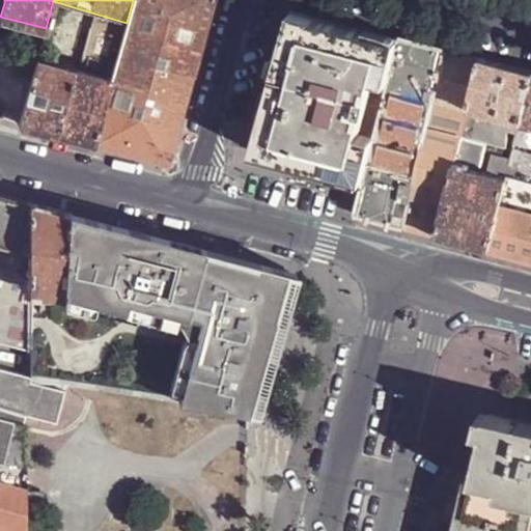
[(111,78),(93,143),(134,155),(167,164),(192,73),(212,0),(133,0),(127,23),(114,66),(111,78)]
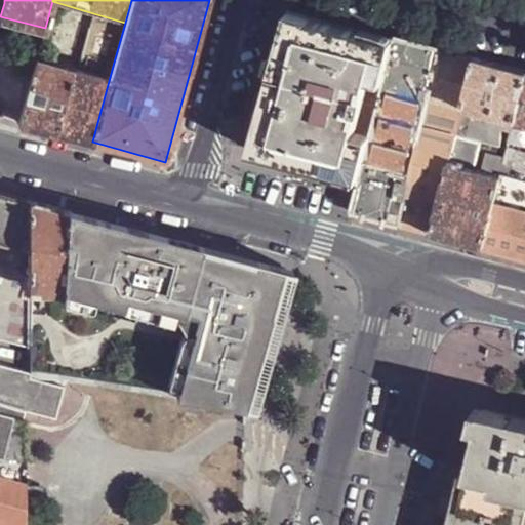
[(327,169),(332,152),(273,136),(303,31),(376,51),(370,74),(384,78),(396,35),(373,29),(363,26),(361,30),(322,18),(290,9),(278,53),(258,124),(251,150),(293,160),(327,169)]
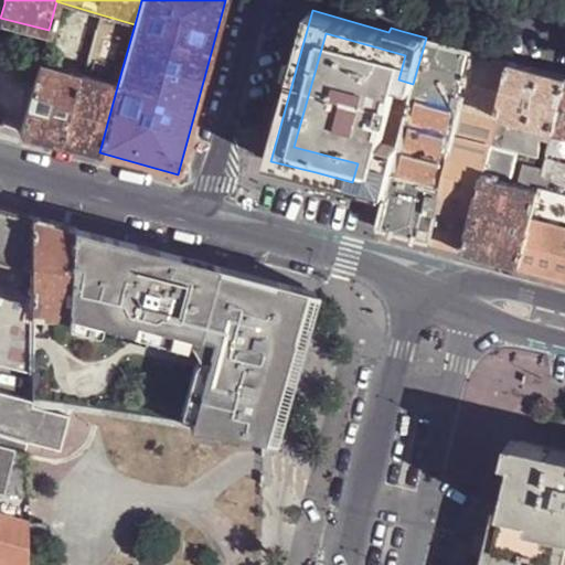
[(100,14),(88,60),(121,71),(135,24),(100,14)]
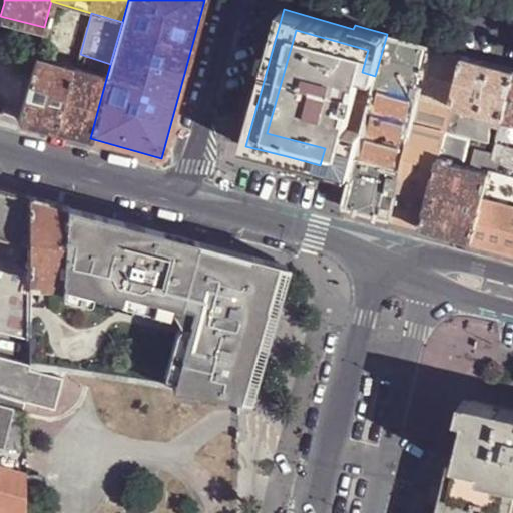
[(296,30),(267,133),(325,148),(339,152),(348,121),(362,72),(368,50),(296,30)]
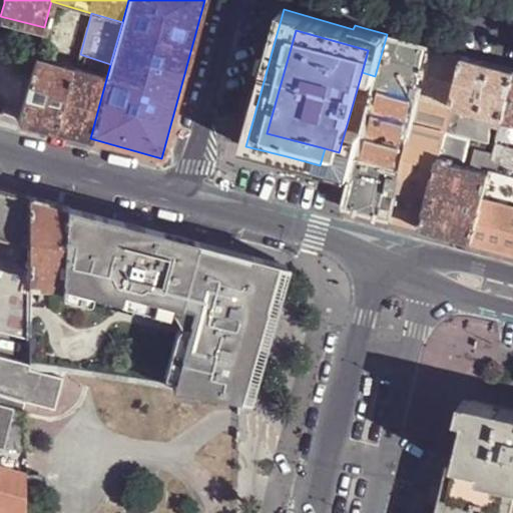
[(404,38),(387,33),(387,34),(375,76),(372,94),(365,125),(353,174),(352,177),(345,206),(371,213),(392,218),(419,95),(430,45),(404,38)]
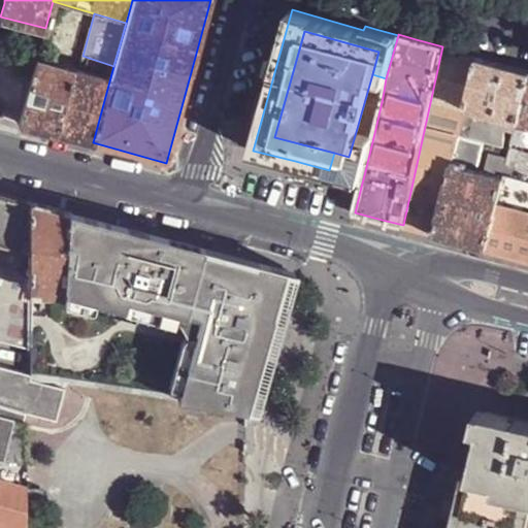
[(459,51),(442,46),(431,98),(465,106),(479,56),(459,51)]
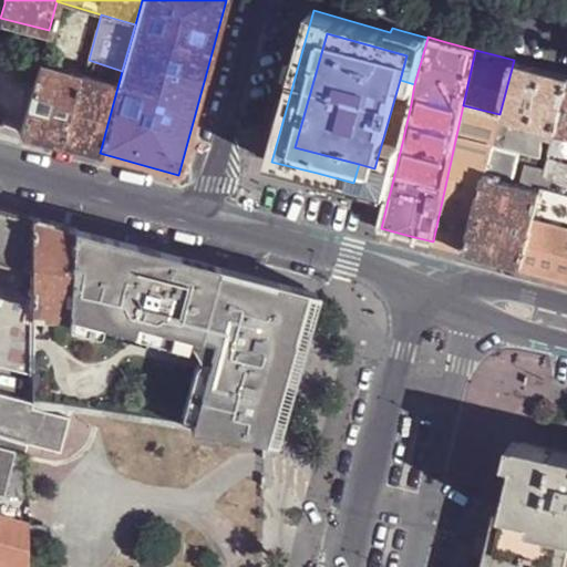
[(275,133),(279,134),(300,58),(296,57),(275,133)]
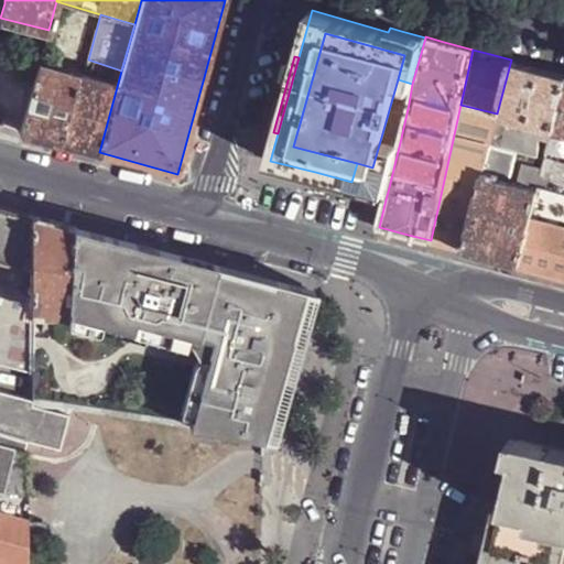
[(563,74),(540,68),(511,60),(497,114),(509,117),(553,129),(563,82),(563,74)]
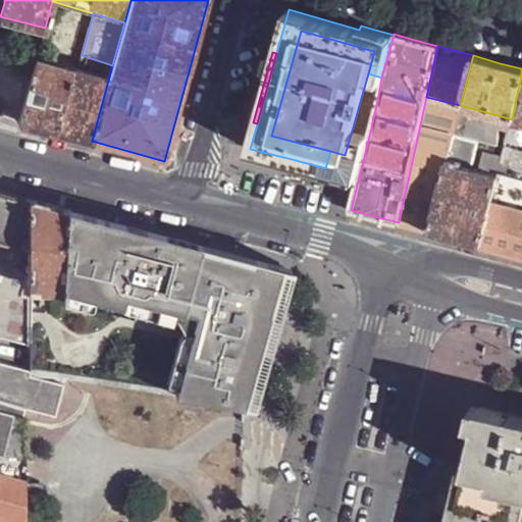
[(37,57),(18,121),(56,132),(72,66),(37,57)]
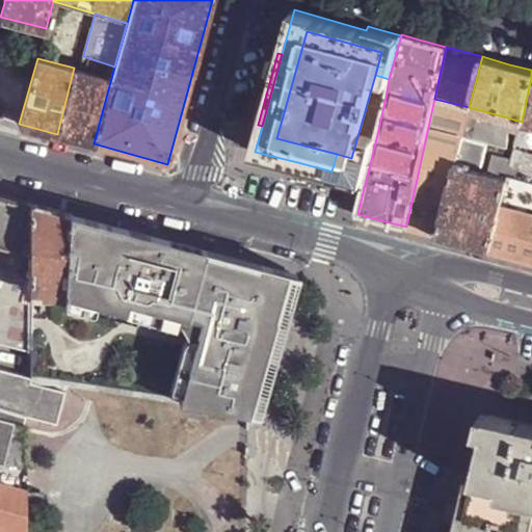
[(74,68),(57,134),(60,135),(94,143),(111,78),(74,68)]
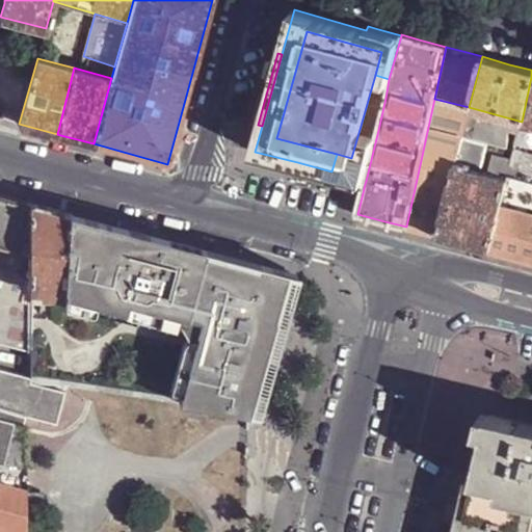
[(375,75),(361,126),(378,130),(386,98),(389,79),(375,75)]
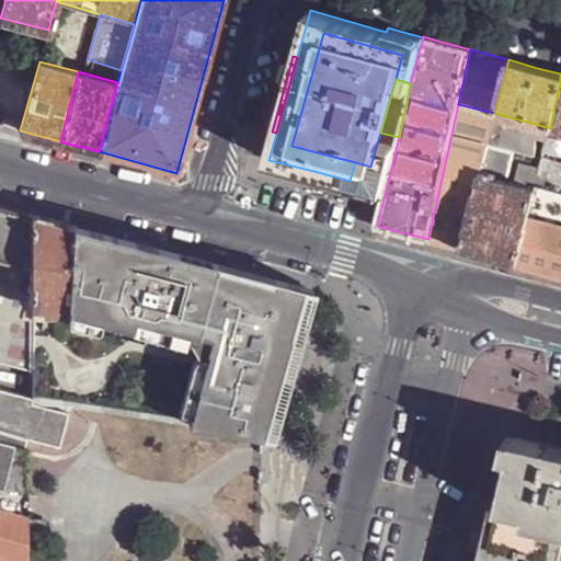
[(560,130),(560,81),(550,128),(558,130),(560,130)]
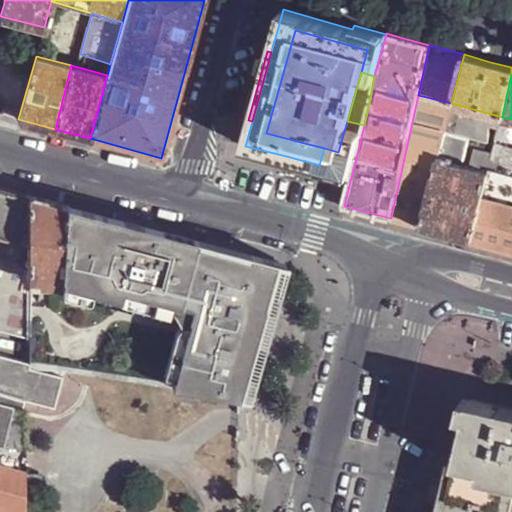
[(451,103),(418,95),(391,218),(409,223),(421,226),(438,160),(445,131),(450,110),(451,103)]
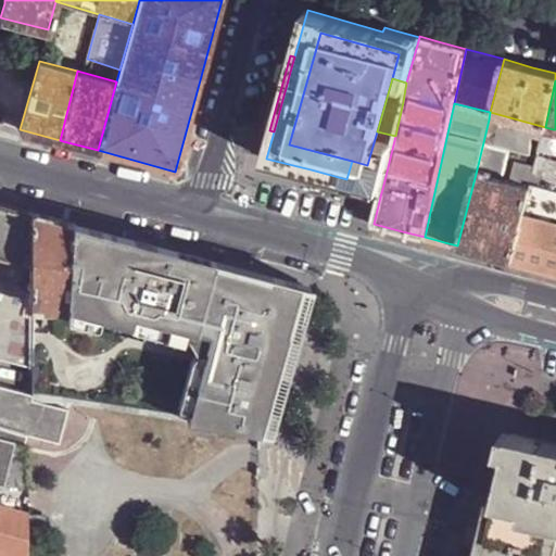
[(503,122),(502,115),(490,112),(489,119),(502,124),(503,122)]
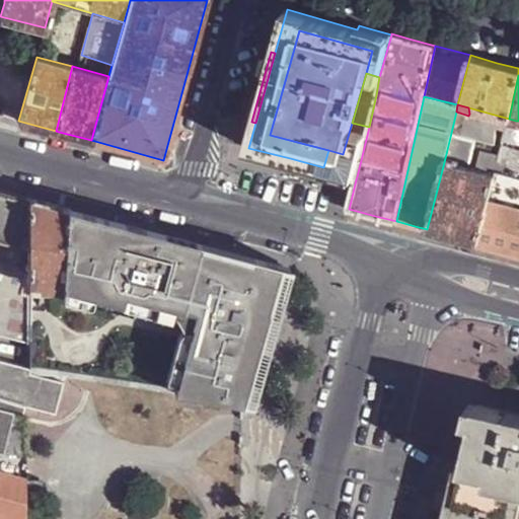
[(469,114),(468,116),(456,112),(451,133),(476,139),(493,142),(496,127),(506,129),(507,124),(509,119),(468,107),(469,114)]
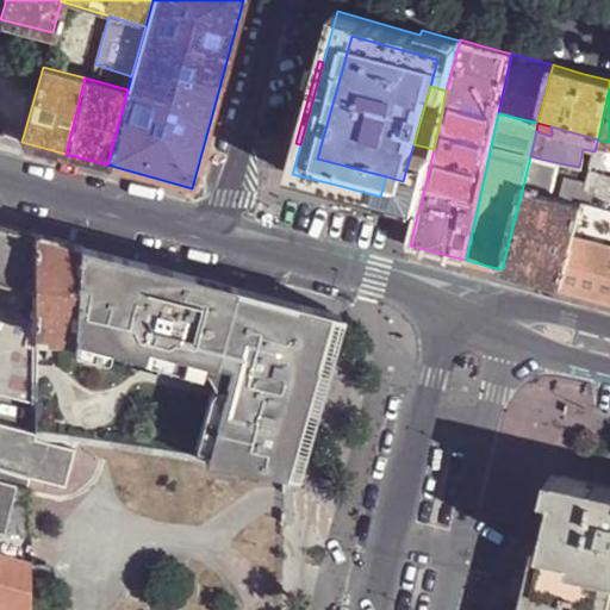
[(419,207),(434,149),(414,144),(403,181),(406,182),(400,203),(419,207)]
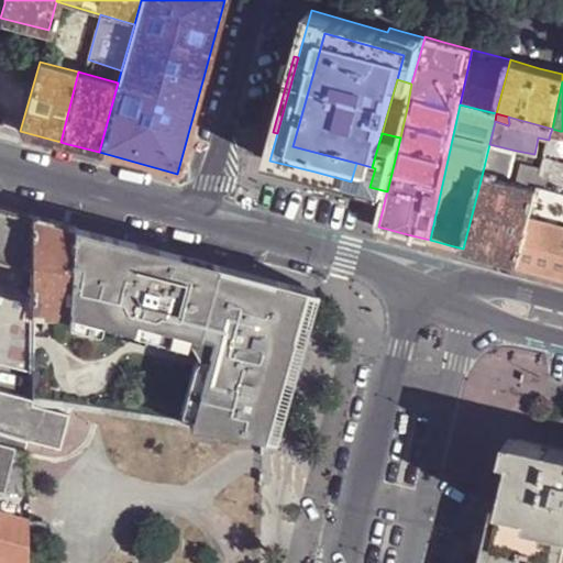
[(482,176),(509,183),(517,151),(489,144),(482,176)]
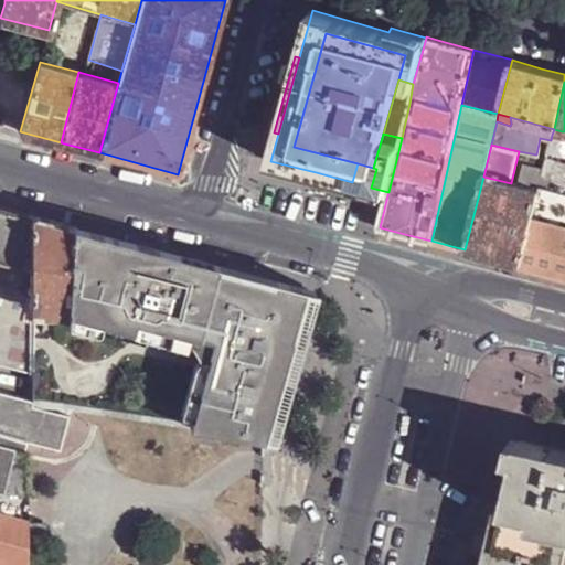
[(535,167),(544,169),(546,159),(539,158),(535,167)]
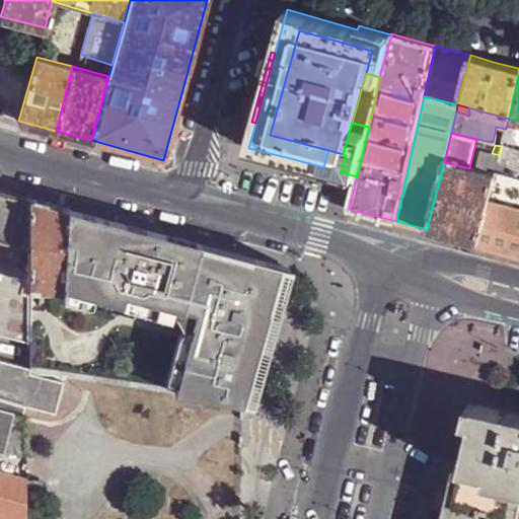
[(510,173),(518,175),(518,149),(516,149),(510,173)]
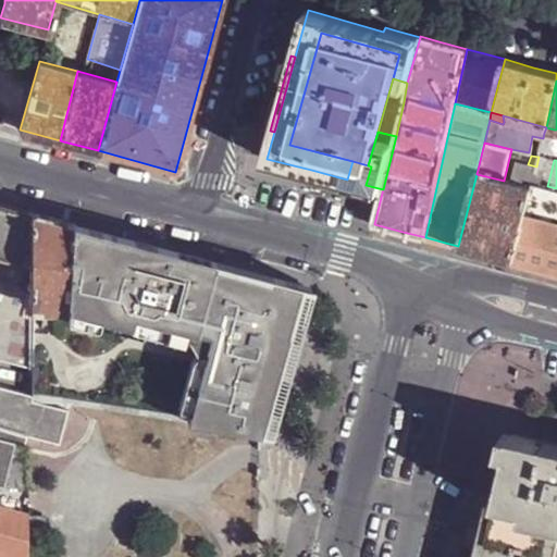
[(366,185),(371,166),(368,165),(353,161),(347,180),(366,185)]
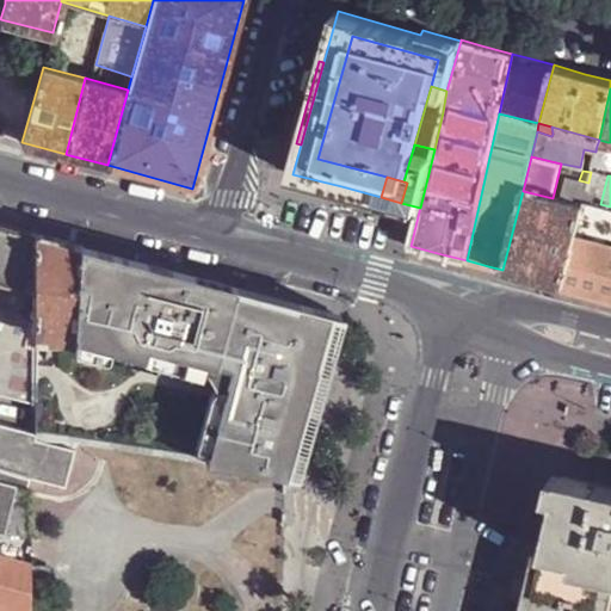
[(537,279),(562,287),(575,238),(582,207),(553,198),(523,191),(503,270),(537,279)]
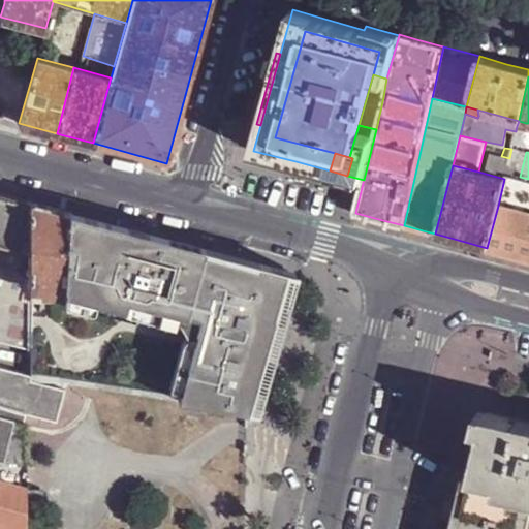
[(347,176),(330,170),(329,175),(363,183),(364,180),(347,176)]
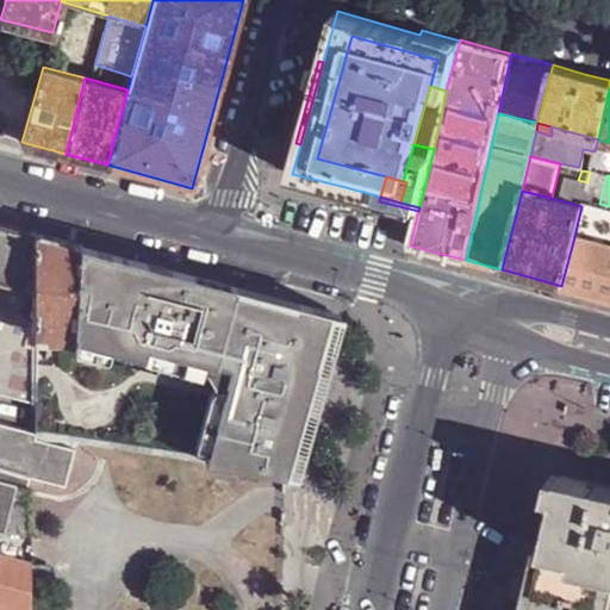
[(609,206),(599,204),(597,204),(589,234),(587,240),(609,246),(609,206)]
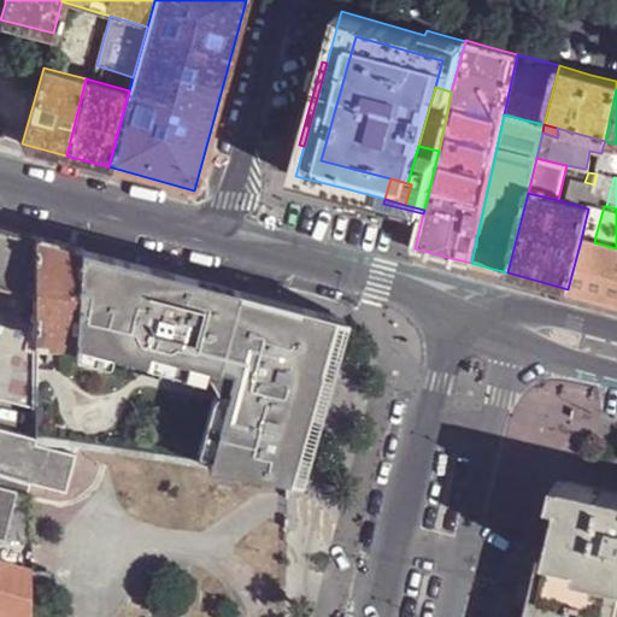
[(27,317),(34,289),(35,235),(0,224),(0,399),(34,409),(35,350),(28,347),(31,325),(35,327),(35,319),(27,317)]
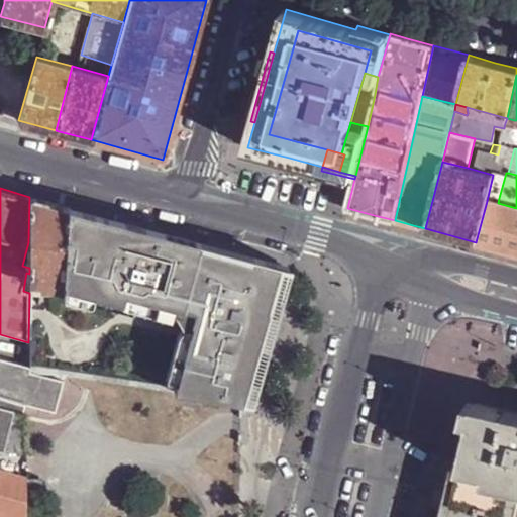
[(67,206),(29,197),(28,242),(29,268),(29,274),(29,280),(29,290),(42,291),(42,280),(64,280),(67,206)]
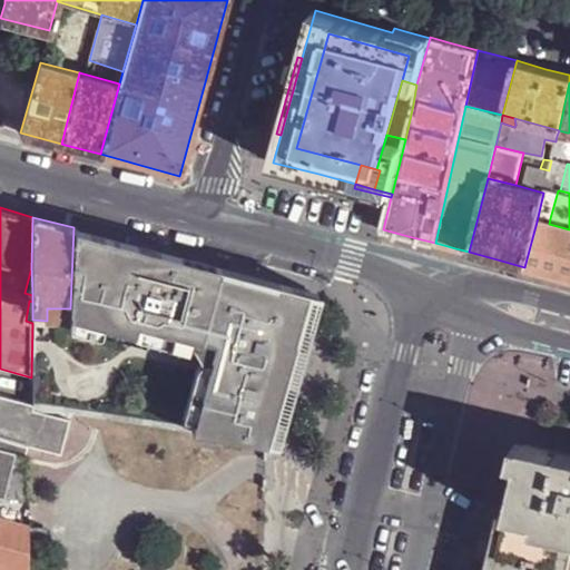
[(554,275),(569,279),(569,229),(549,224),(544,223),(537,222),(524,267),(554,275)]
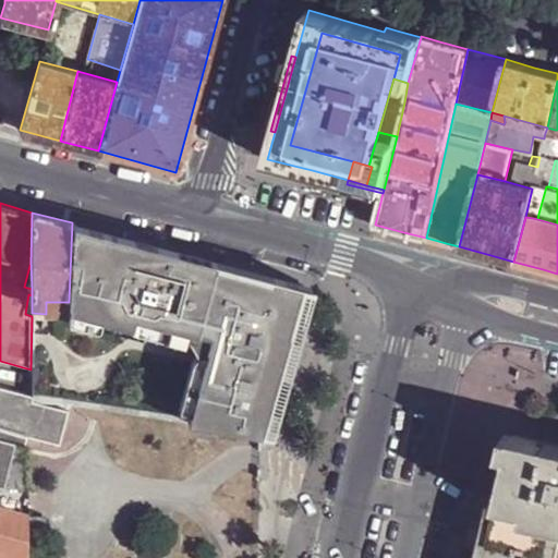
[(303,284),(72,222),(69,302),(68,314),(122,330),(124,322),(187,338),(187,336),(201,339),(197,352),(191,351),(183,377),(190,378),(178,417),(259,429),(303,284)]
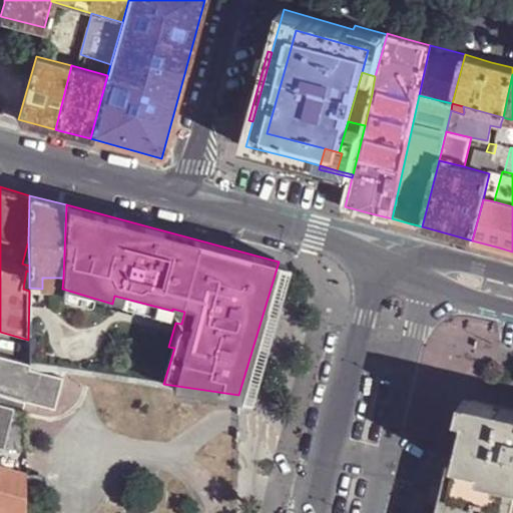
[(63,278),(42,278),(42,289),(62,289),(63,278)]
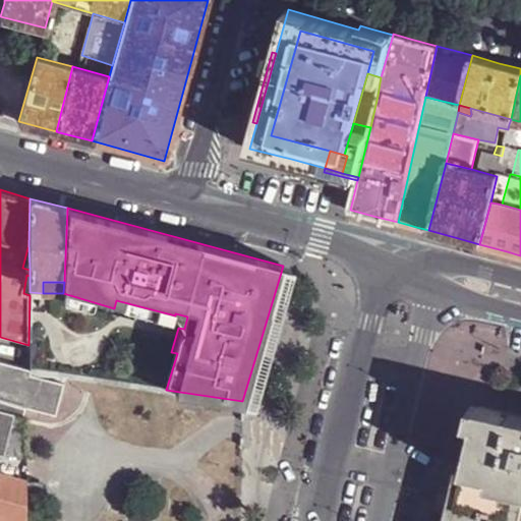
[(61,381),(0,363),(0,398),(22,404),(53,412),(61,381)]
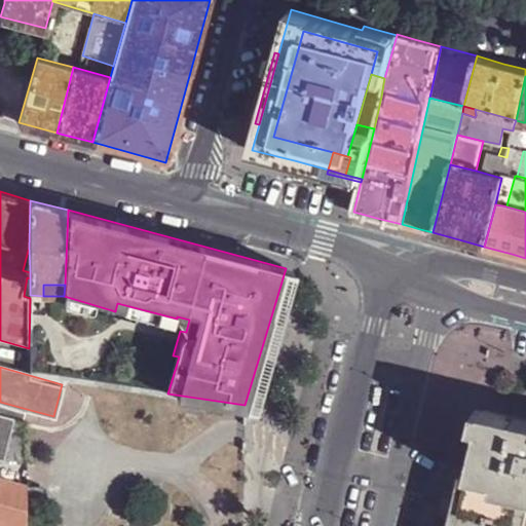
[(0,411),(21,417),(23,408),(0,402),(0,411)]
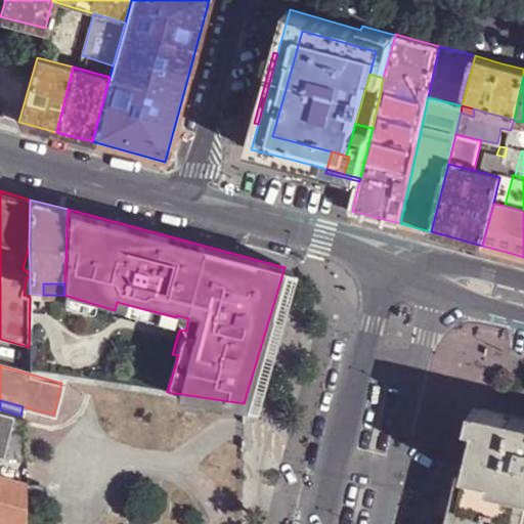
[(468,475),(523,486),(523,418),(519,417),(483,408),(468,475)]
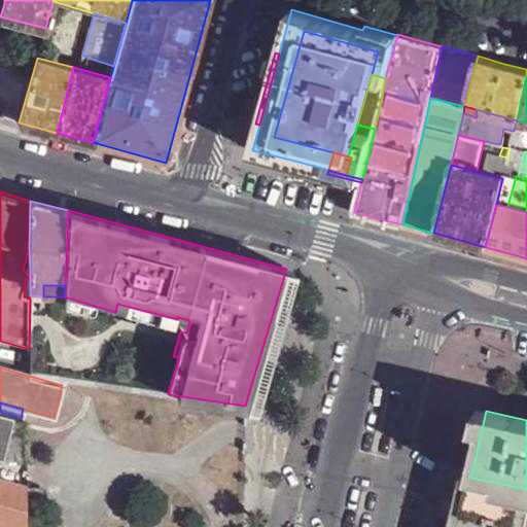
[(21,418),(0,412),(0,526),(23,526),(25,419),(21,418)]
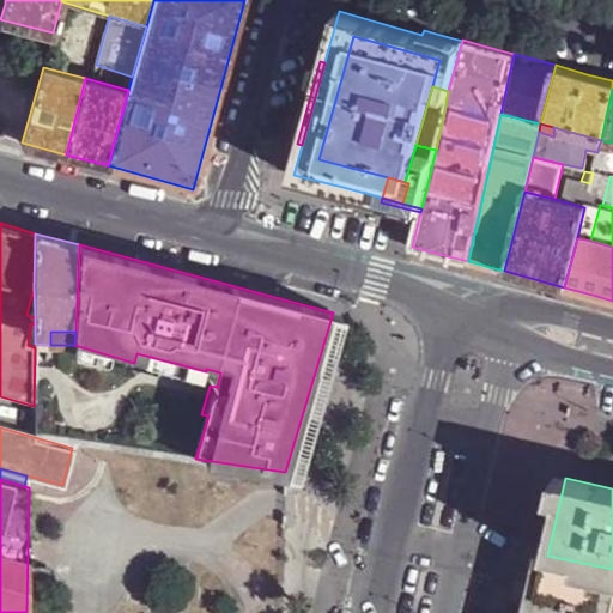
[(612,612),(612,569),(547,556),(536,599),(534,612),(533,612),(612,612)]
